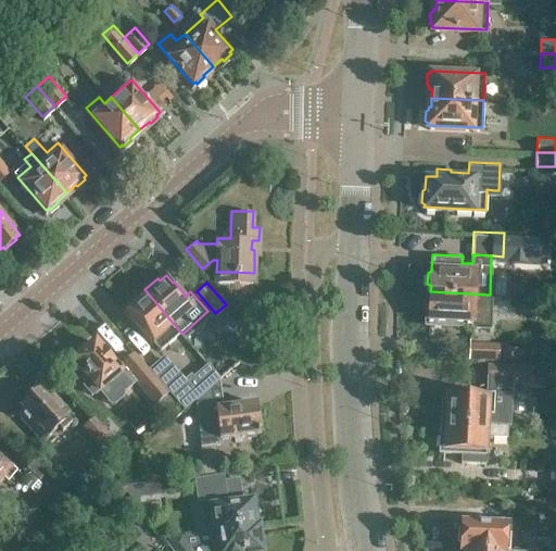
[(160,347),(179,330),(144,289),(131,301),(134,303),(127,309),(134,317),(133,317),(143,330),(144,329),(160,347)]
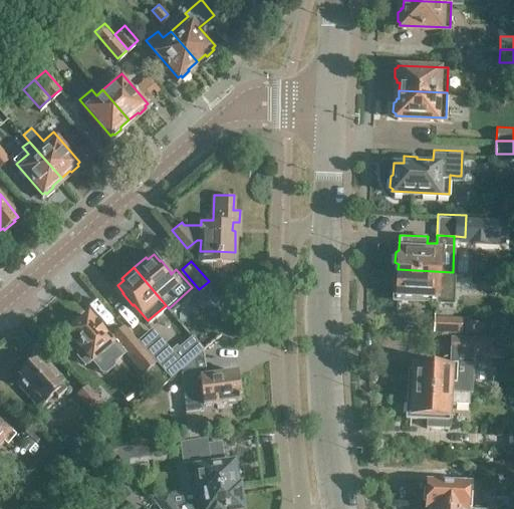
[(398,269),(397,297),(413,298),(414,294),(437,295),(436,298),(452,299),(454,272),(453,272),(398,269)]
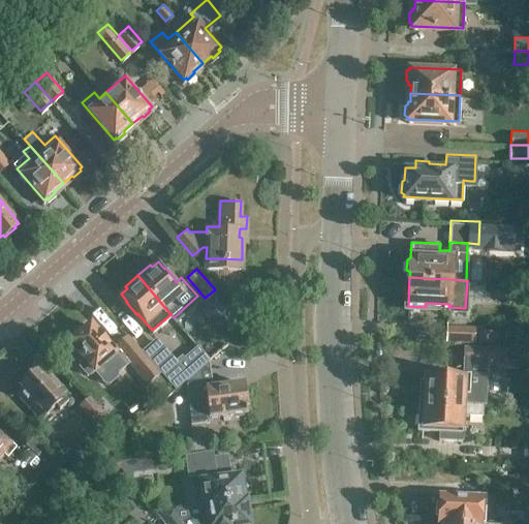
[(97,329),(91,321),(84,328),(83,328),(81,330),(79,327),(69,335),(71,337),(69,339),(94,369),(95,368),(100,375),(100,374),(104,379),(109,379),(117,372),(117,368),(113,364),(121,358),(110,343),(97,329)]
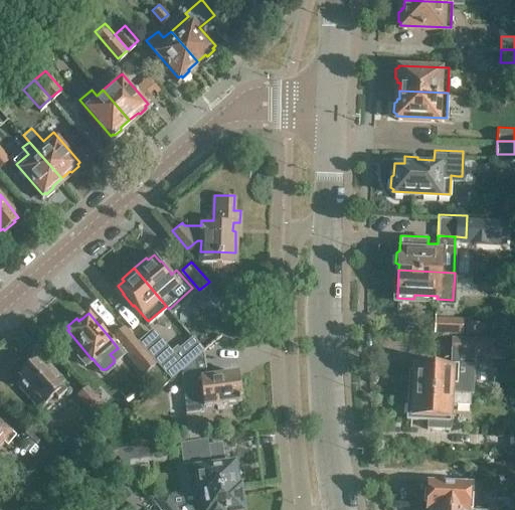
[(463,316),(435,315),(434,329),(462,330),(463,316)]
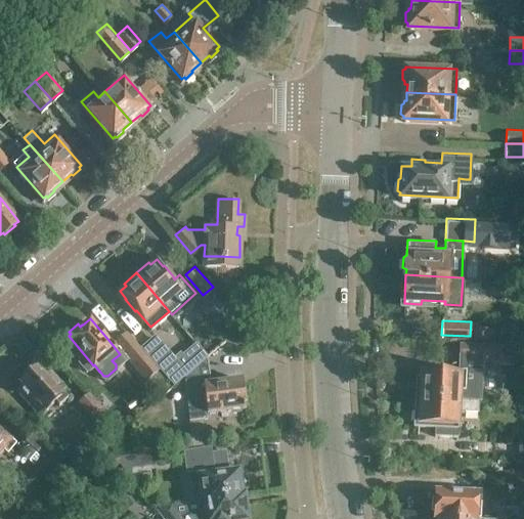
[(472,337),(491,338),(492,325),(473,323),(472,337)]
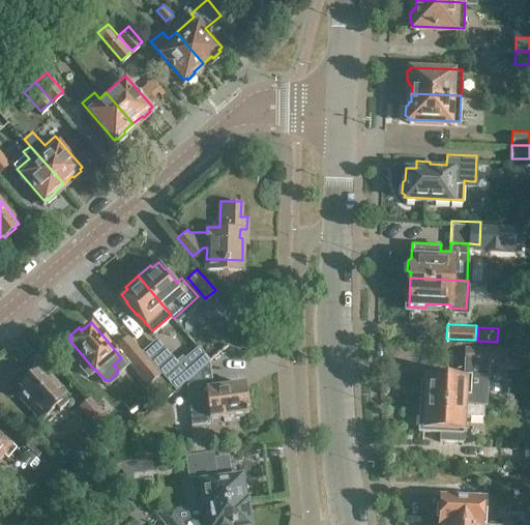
[(160,372),(127,333),(115,345),(147,382),(160,372)]
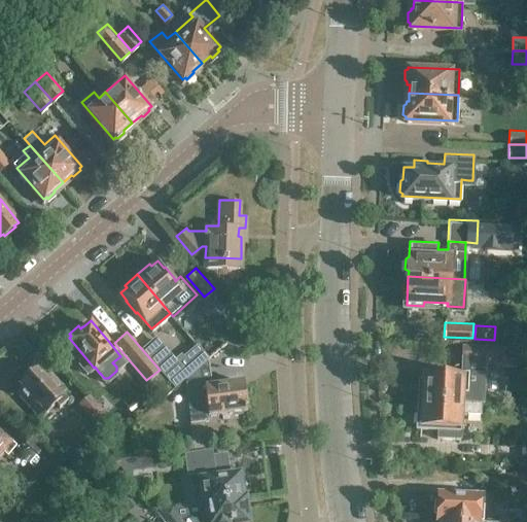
[(173,385),(185,375),(208,356),(198,344),(177,361),(157,338),(143,350),(173,385)]
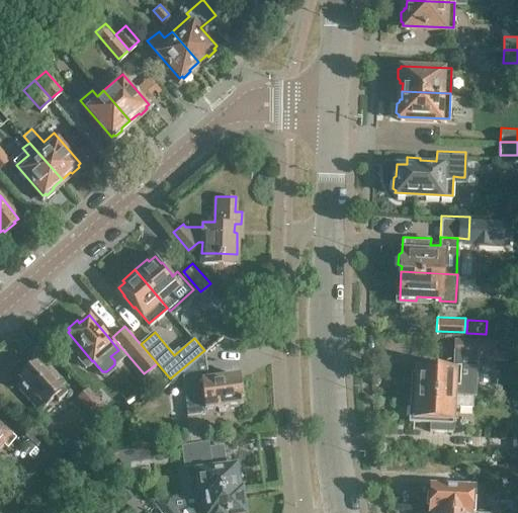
[(510,340),(497,339),(457,337),(456,350),(476,351),(496,352),(496,358),(509,359),(510,340)]
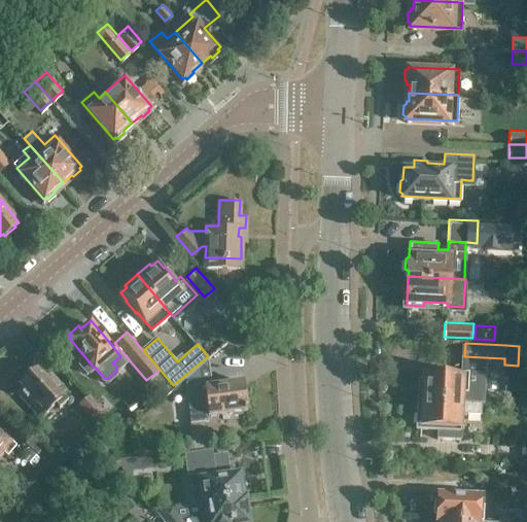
[(211,383),(208,356),(185,375),(190,419),(189,419),(189,420),(204,418),(209,417),(209,413),(247,408),(243,379),(211,383)]
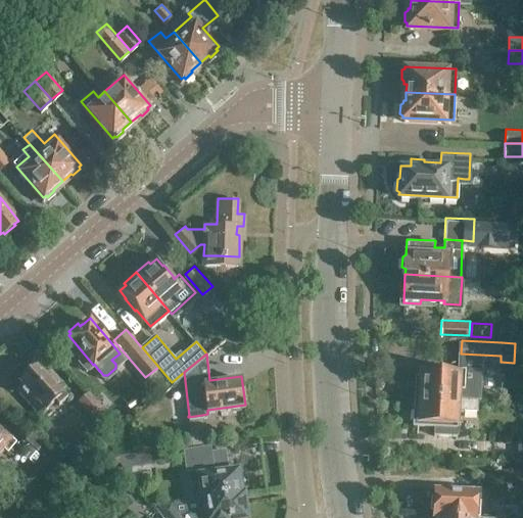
[(461,354),(460,367),(443,366),(443,370),(420,369),(419,374),(416,376),(415,386),(419,388),(419,392),(477,394),(478,385),(480,355),(461,354)]
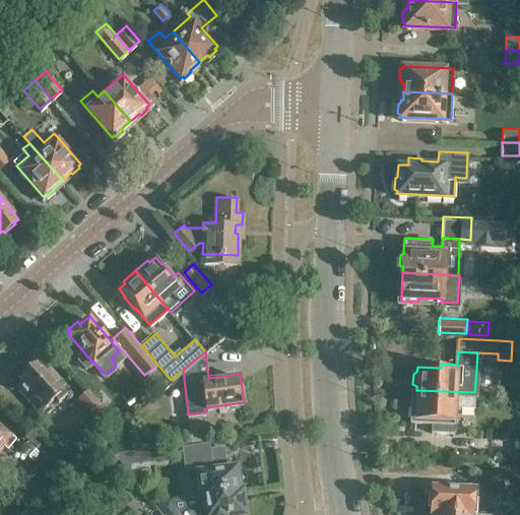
[(44,370),(37,362),(19,377),(20,378),(15,383),(39,410),(55,396),(58,400),(66,392),(57,382),(58,381),(46,368),(44,370)]
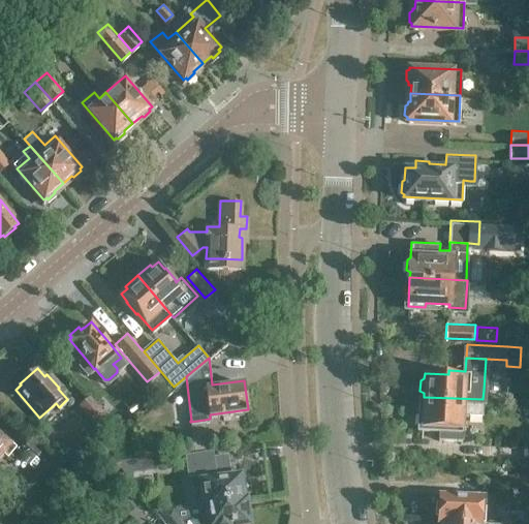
[(114,398),(105,389),(93,399),(101,409),(114,398)]
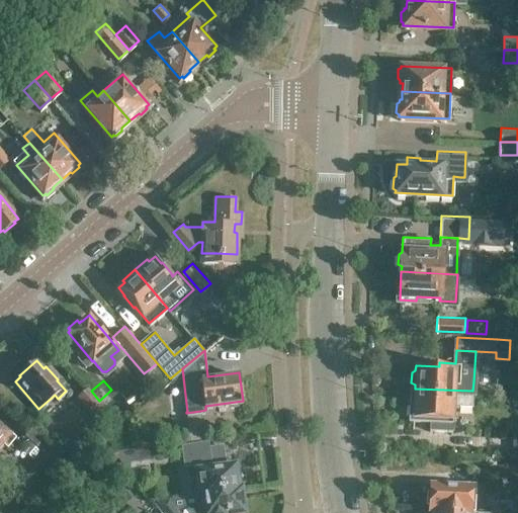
[(108,411),(86,386),(78,394),(100,418),(108,411)]
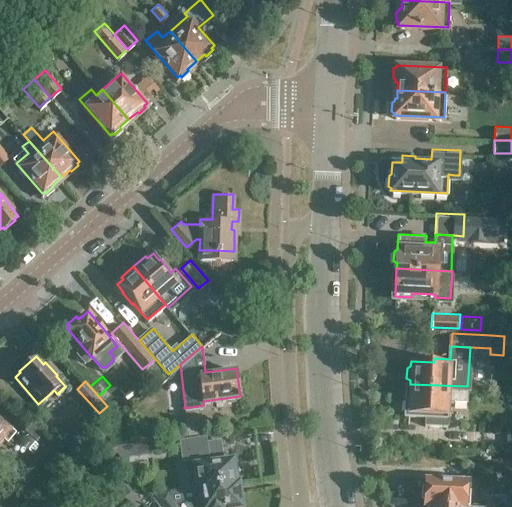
[(467,388),(410,385),(409,396),(406,398),(405,409),(408,411),(408,414),(424,414),(424,423),(447,424),(448,398),(467,399),(467,388)]
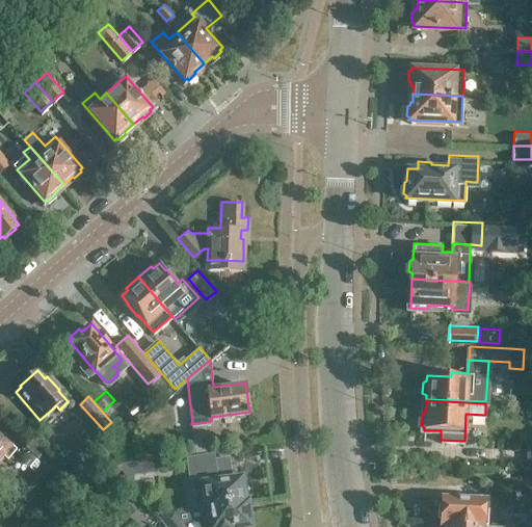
[(16,447),(0,433),(0,456),(2,453),(7,457),(16,447)]
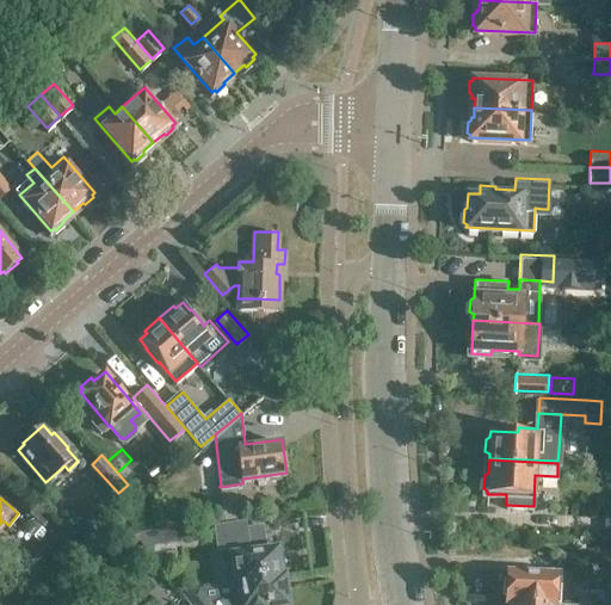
[(51,512),(37,500),(29,511),(43,522),(51,512)]
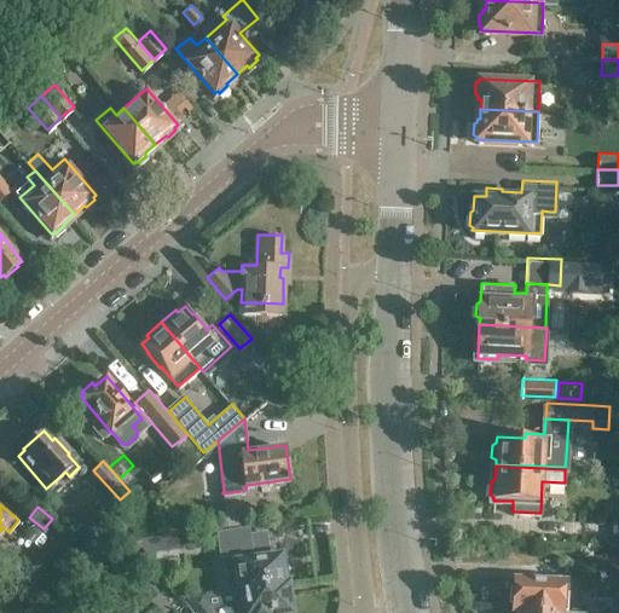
[(219,543),(259,538),(265,538),(262,519),(217,524),(219,543)]
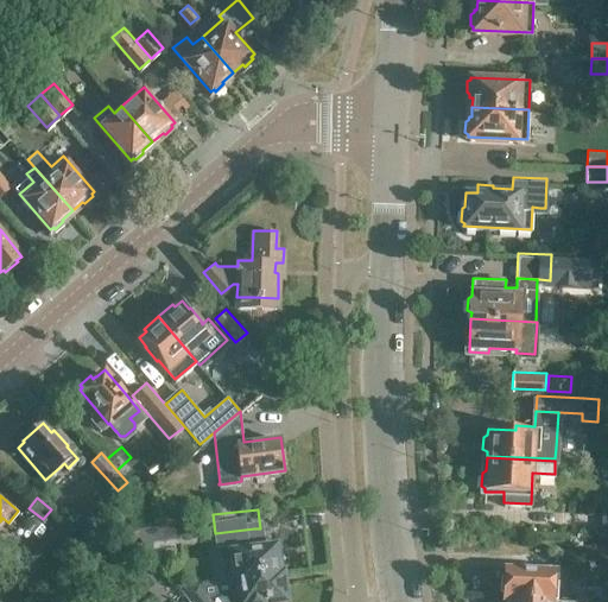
[(138,534),(125,518),(112,527),(125,545),(138,534)]
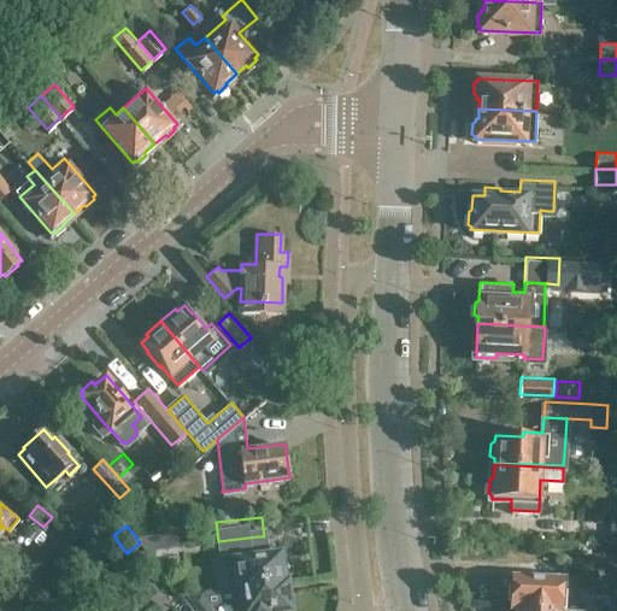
[(280,551),(260,553),(259,554),(258,552),(260,552),(258,536),(218,541),(221,563),(223,563),(225,585),(231,583),(231,586),(283,579),(281,569),(285,568),(283,554),(280,554),(280,551)]
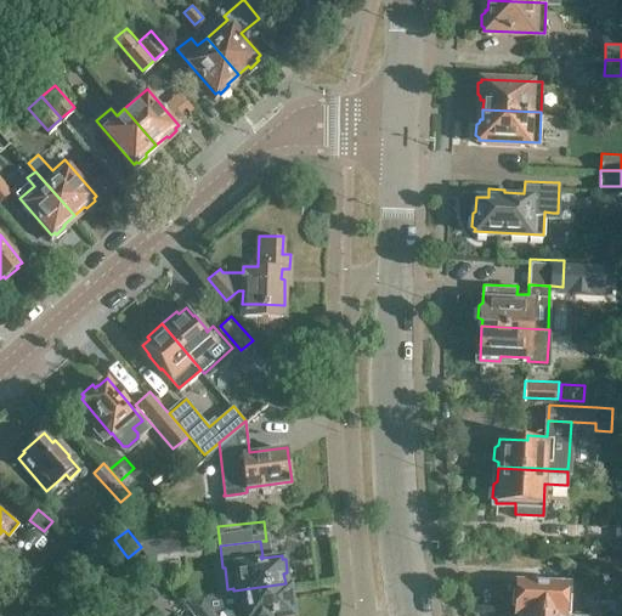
[(516,605),(516,610),(569,612),(571,578),(535,577),(533,582),(518,581),(518,587),(513,589),(513,603),(516,605)]
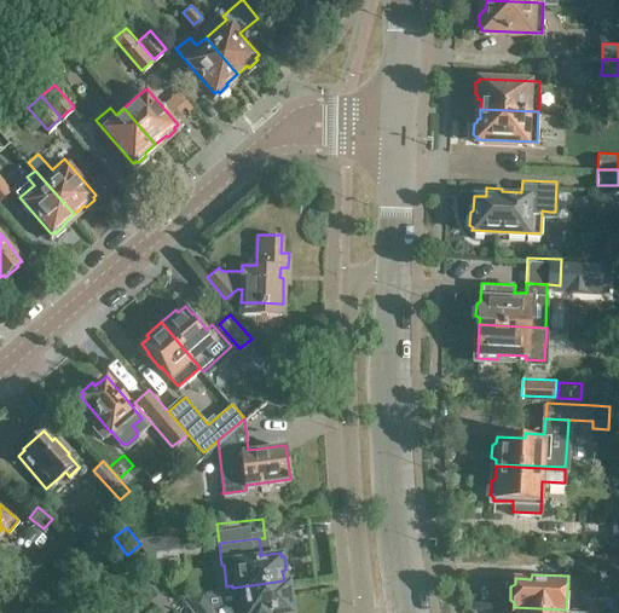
[(288,580),(284,582),(233,589),(235,602),(242,601),(243,612),(272,612),(291,611),(291,607),(295,607),(293,593),(289,593),(288,580)]
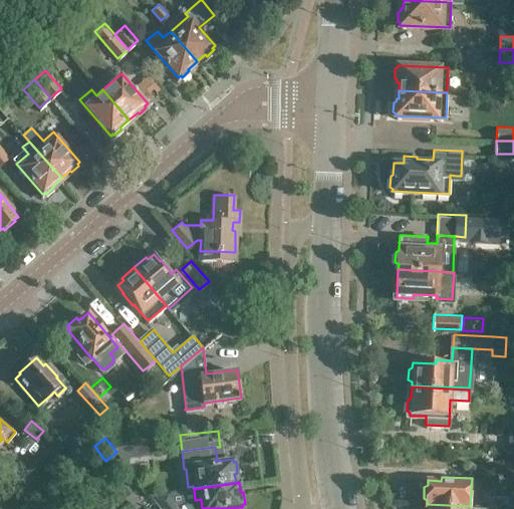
[(53,487),(45,496),(52,502),(60,494),(53,487)]
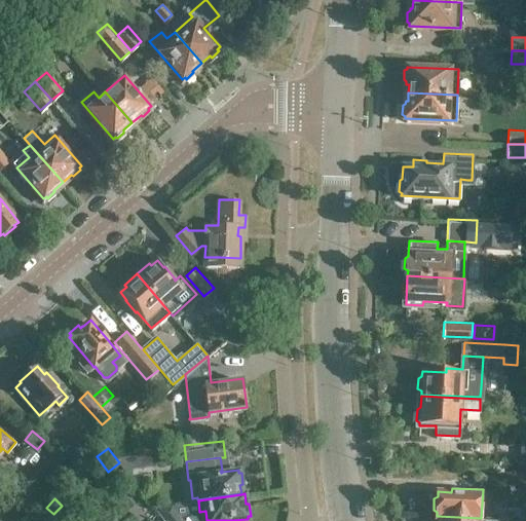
[(184,520),(171,505),(155,507),(166,520),(184,520)]
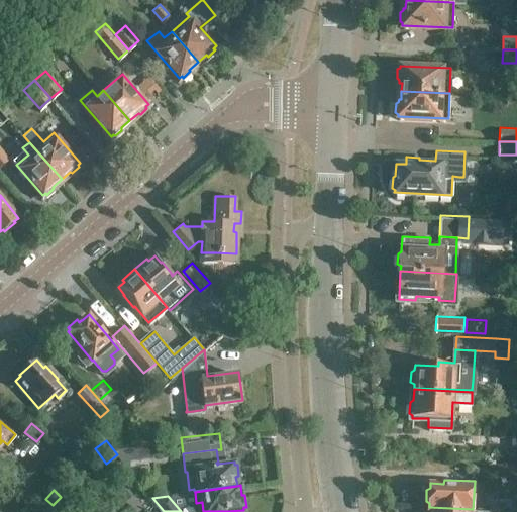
[(489,500),(489,510),(491,510),(503,511),(504,500),(489,500)]
